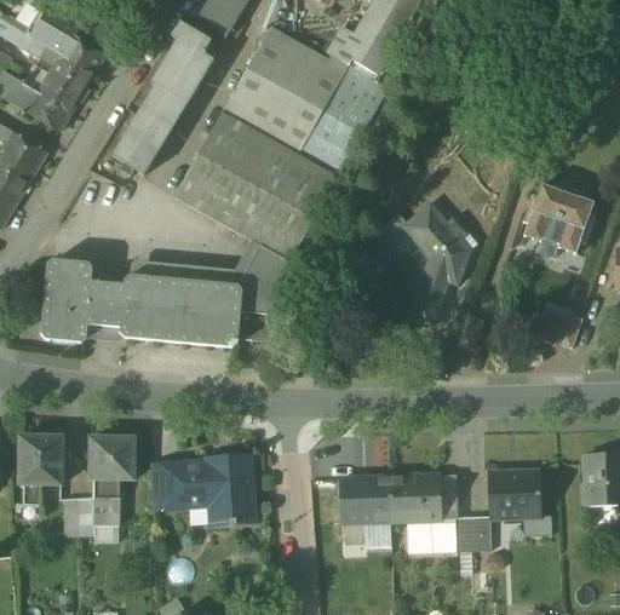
[(206,0),(195,19),(208,27),(207,29),(227,40),(250,0),(206,0)]
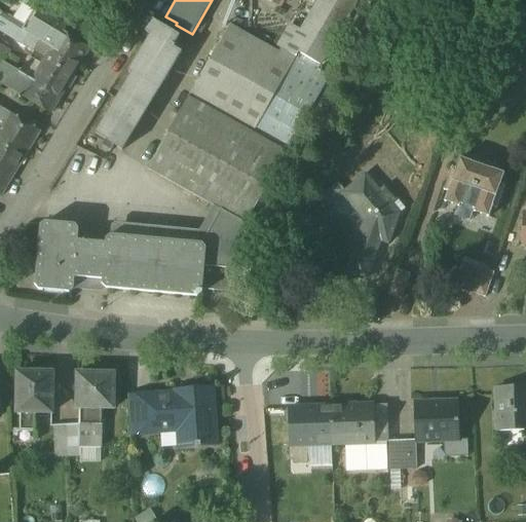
[(293,23),(280,44),(283,45),(280,49),(229,22),(219,41),(216,39),(215,42),(217,44),(189,95),(286,149),(327,75),(321,71),(323,67),(320,66),(321,64),(355,1),(355,0),(317,0),(312,9),(314,10),(304,29),(293,23)]
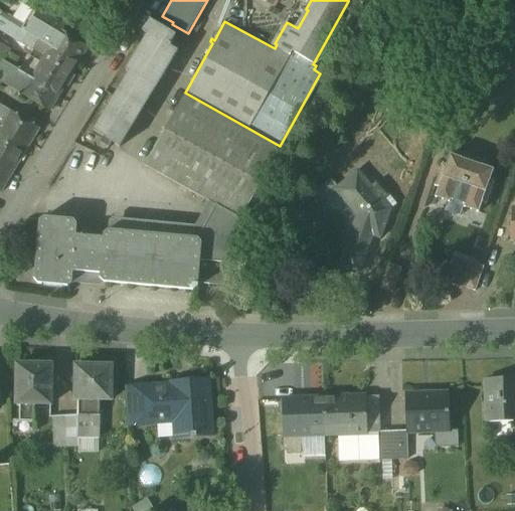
[(348,1),(314,62),(327,69),(360,8),(348,1)]
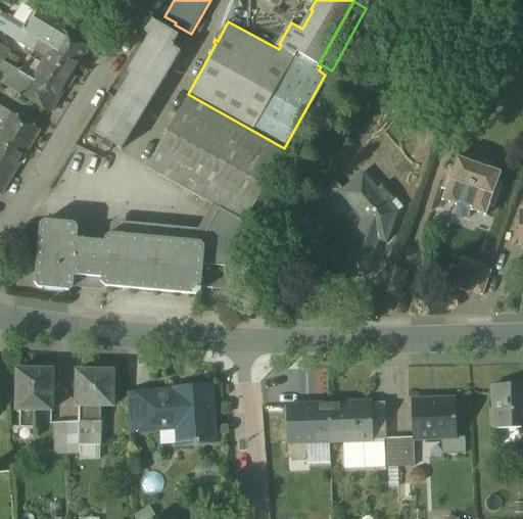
[(64,24),(34,5),(21,28),(38,37),(50,45),(79,61),(89,45),(61,29),(64,24)]
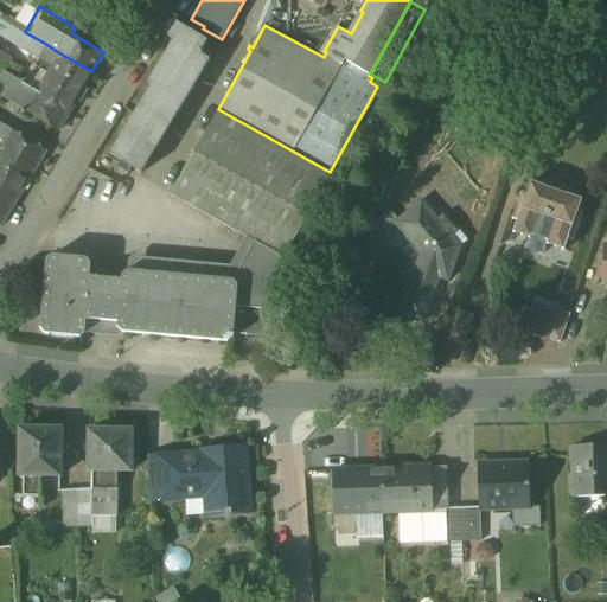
[(151,84),(109,153),(140,171),(209,58),(202,53),(203,50),(200,49),(206,39),(199,34),(203,29),(204,26),(191,19),(181,13),(168,36),(173,39),(147,82),(151,84)]
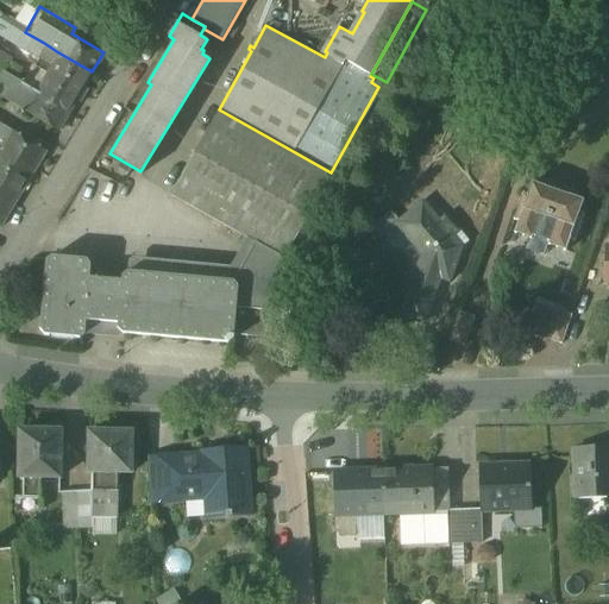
[(25,32),(0,17),(0,32),(38,55),(44,43),(25,32)]
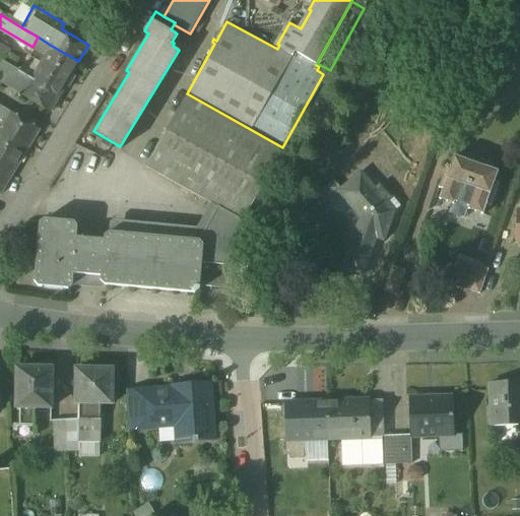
[(11,46),(0,39),(0,61),(1,62),(3,59),(14,65),(20,55),(10,48),(11,46)]
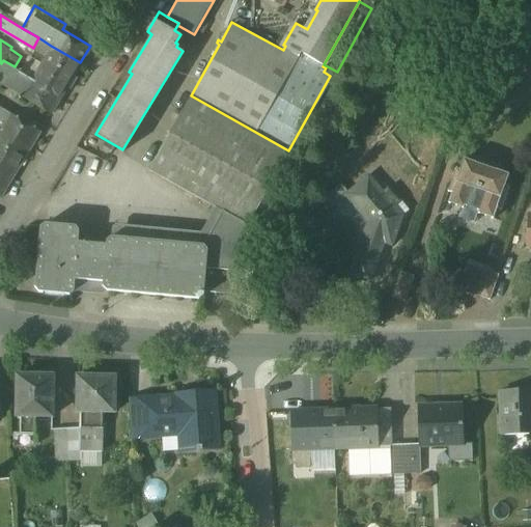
[(80,62),(51,46),(42,61),(71,78),(80,62)]
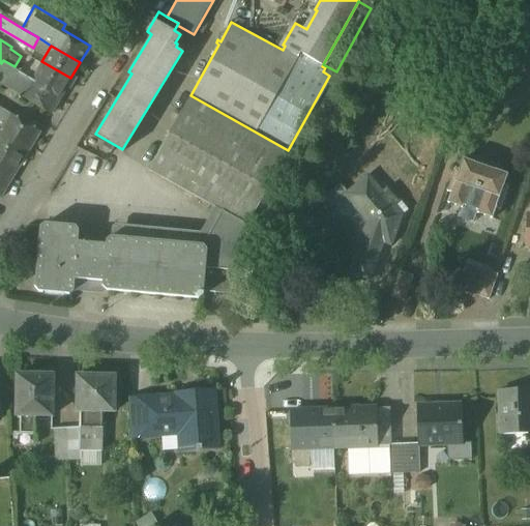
[(32,77),(20,69),(15,66),(3,60),(1,63),(0,64),(0,69),(7,75),(3,83),(51,110),(60,94),(32,77)]
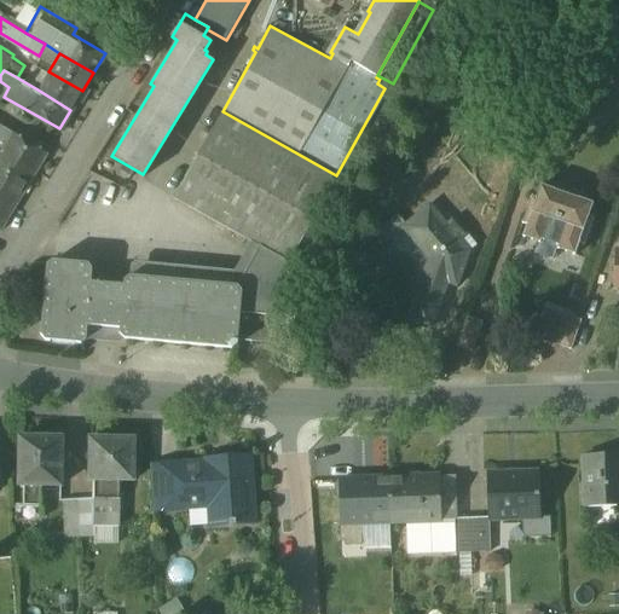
[(39,76),(29,70),(23,81),(38,90),(42,81),(38,77),(39,76)]
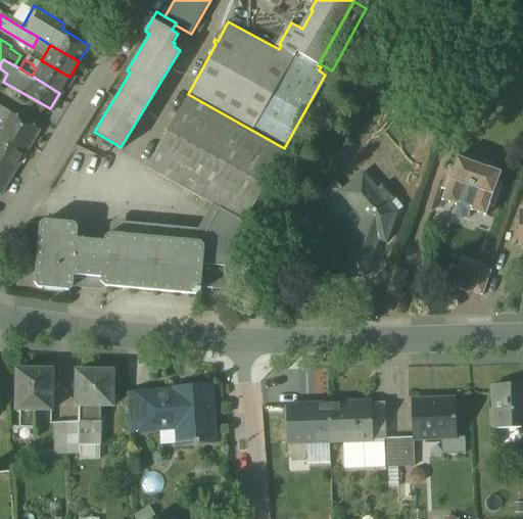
[(69,77),(41,60),(37,67),(36,68),(32,76),(59,93),(69,77)]
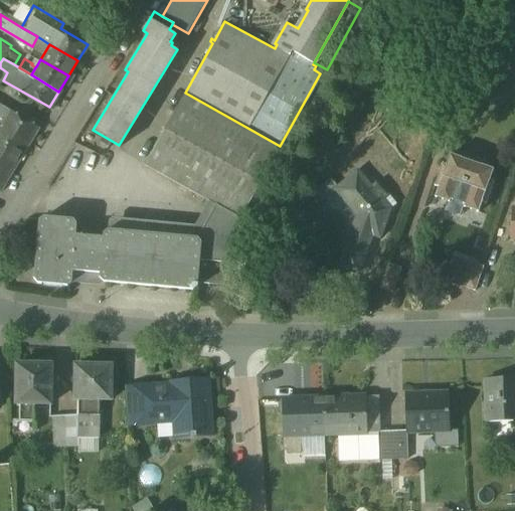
[(280,146),(185,93),(145,163),(216,203),(240,216),(280,146)]
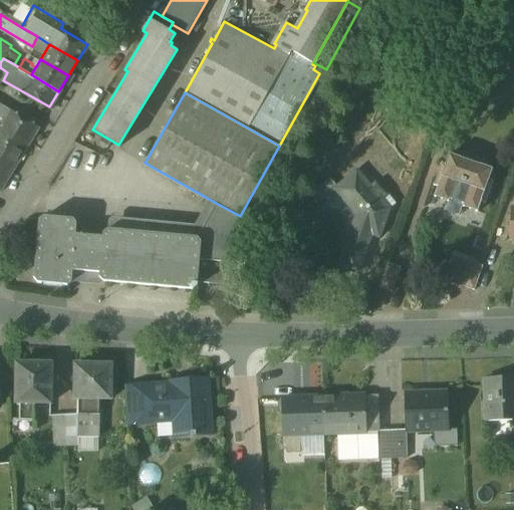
[(11,107),(0,100),(0,121),(2,123),(11,107)]
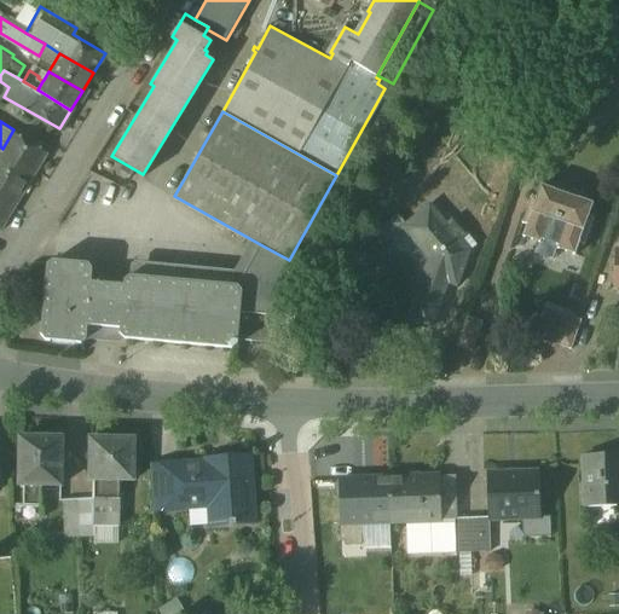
[(47,150),(13,129),(3,149),(36,168),(47,150)]
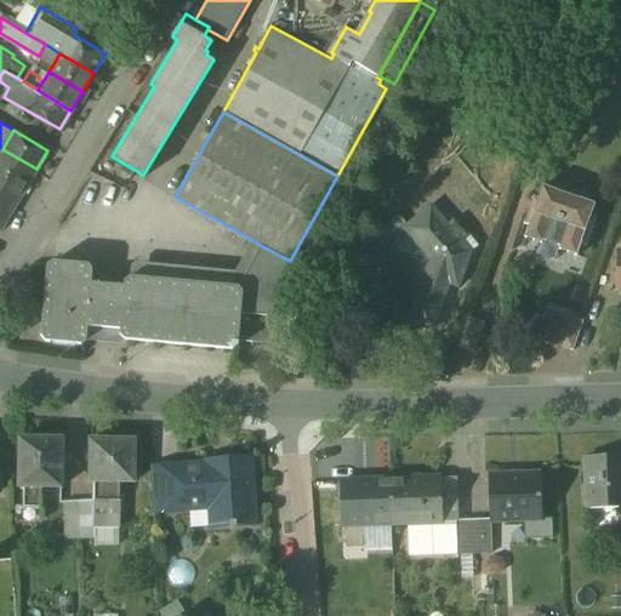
[(36,169),(3,149),(0,147),(0,172),(24,188),(36,169)]
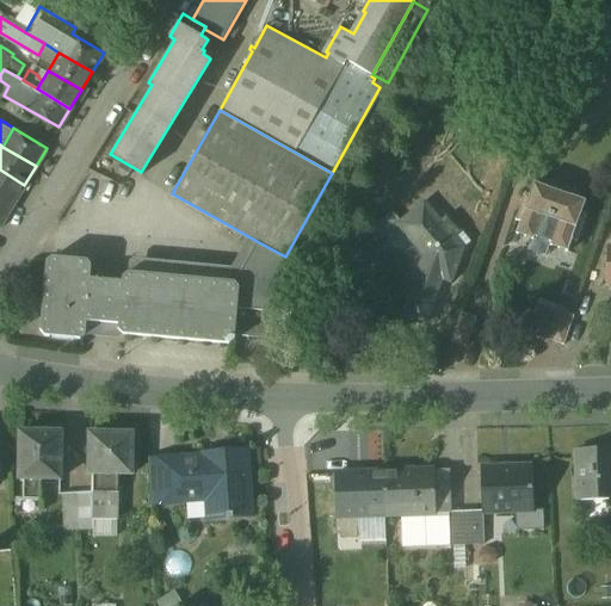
[(24,185),(0,169),(0,195),(13,204),(24,186),(24,185)]
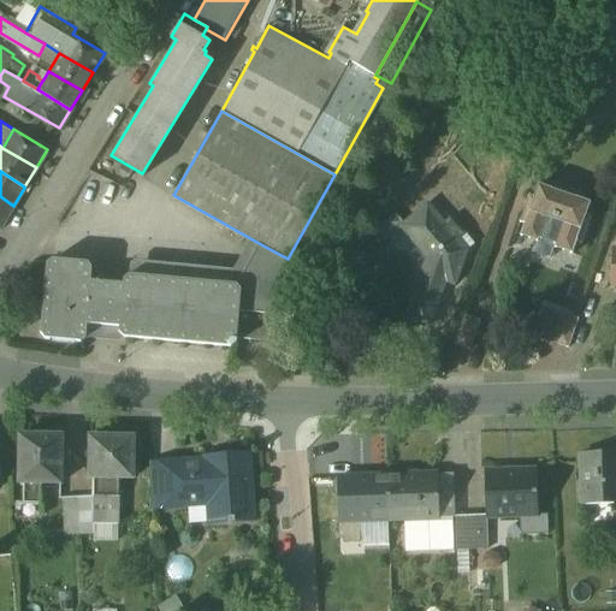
[(580,190),(552,181),(550,187),(538,182),(534,194),(528,193),(519,218),(525,220),(520,233),(538,239),(539,237),(555,242),(554,244),(572,250),(576,238),(581,241),(591,214),(585,212),(590,200),(579,196),(580,190)]
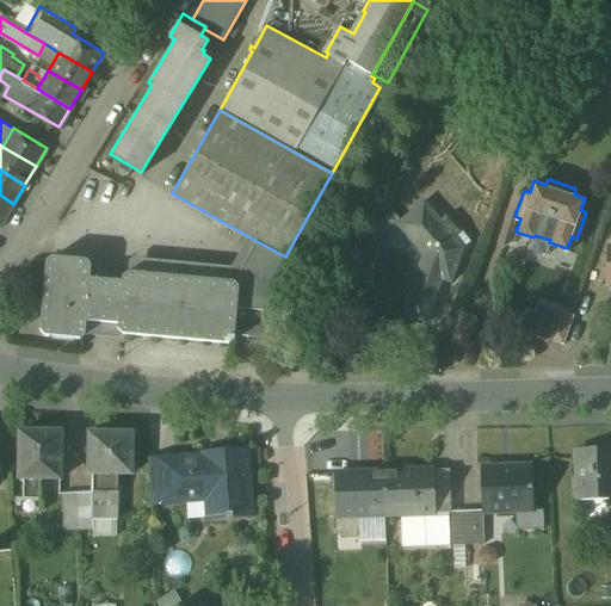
[(13,204),(0,195),(0,221),(2,223),(13,204)]
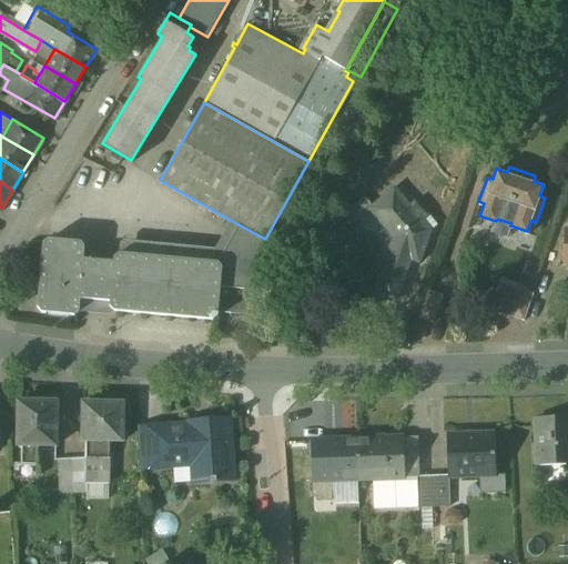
[(408,203),(393,185),(373,202),(369,205),(369,207),(392,234),(372,290),(393,298),(411,249),(418,252),(427,227),(419,217),(424,213),(413,200),(408,203)]
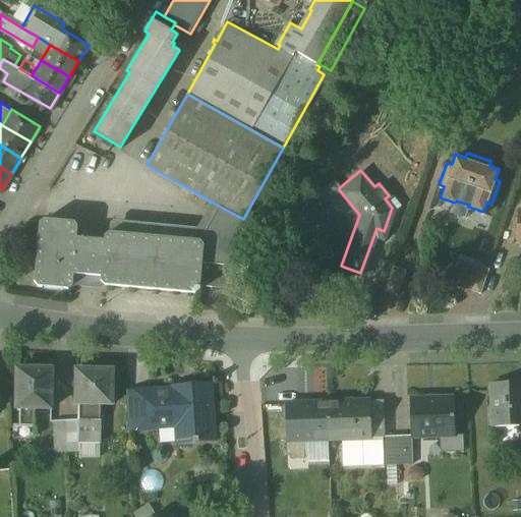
[(334,176),(317,189),(326,199),(339,189),(339,188),(342,185),(334,176)]
